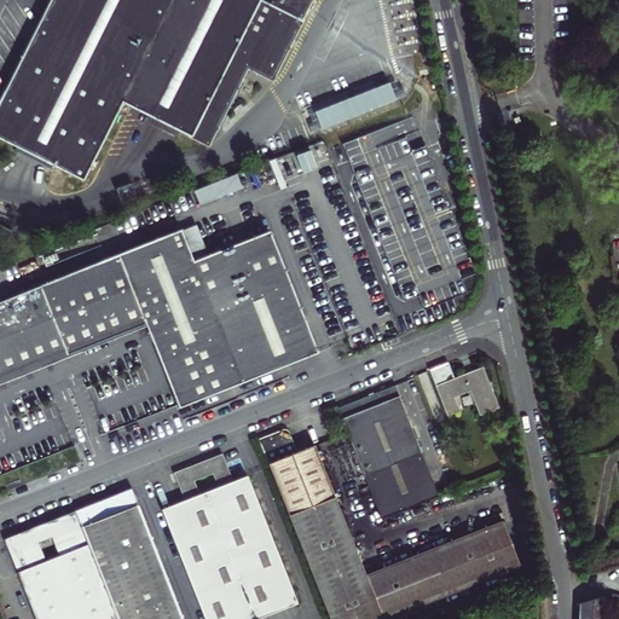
[(50,0),(5,92),(0,100),(0,138),(16,148),(15,150),(51,168),(52,165),(84,180),(122,103),(131,106),(129,109),(179,133),(179,132),(208,146),(242,75),(239,74),(243,65),(271,80),(311,0),(50,0)]
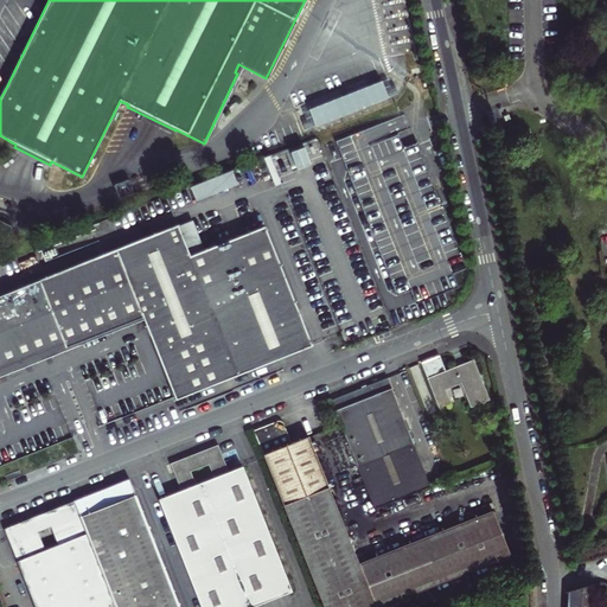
[(302,112),(368,87),(365,80),(299,104),(302,112)]
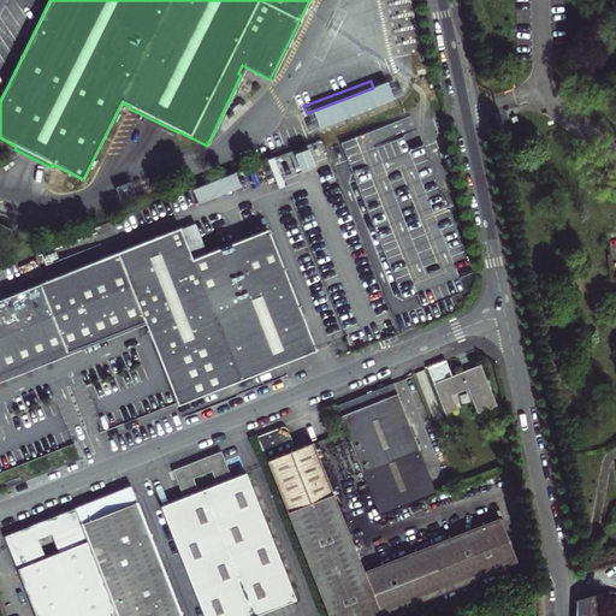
[(390,83),(317,113),(324,130),(397,100),(390,83)]
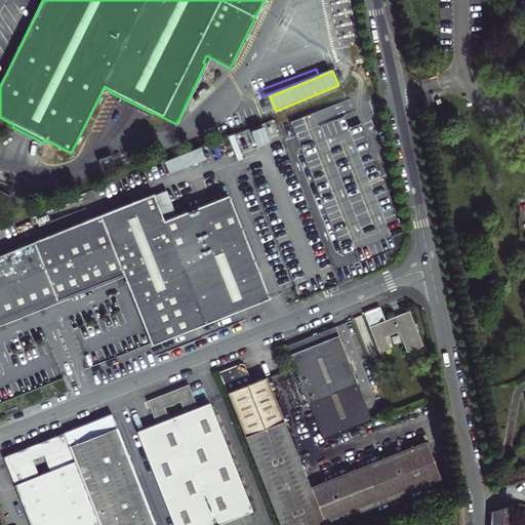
[(255,96),(248,99),(254,114),(261,112),(255,96)]
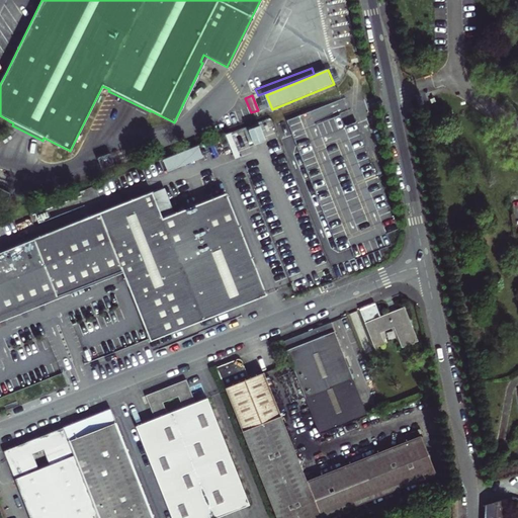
[(347,98),(287,121),(339,252),(350,248),(352,252),(355,259),(392,245),(387,233),(400,228),(358,122),(344,127),(339,115),(352,111),(347,98)]
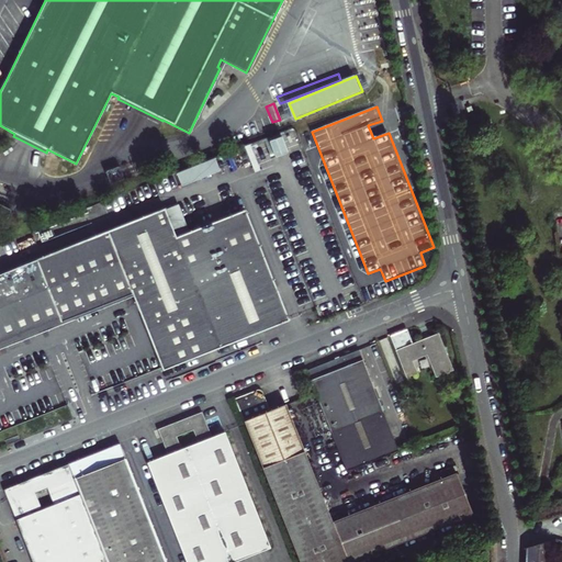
[(215,159),(176,175),(181,188),(221,172),(215,159)]
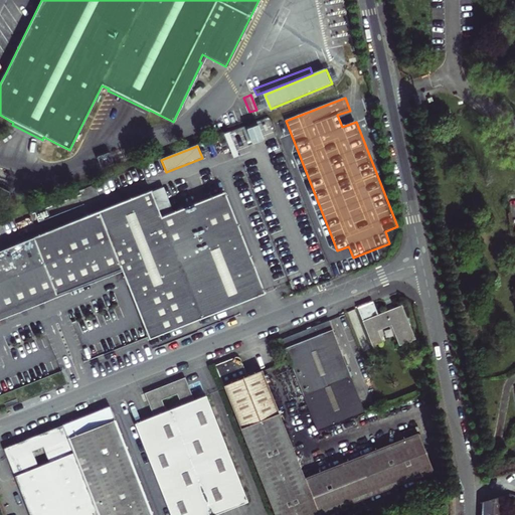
[(151,191),(161,218),(173,213),(163,187),(151,191)]
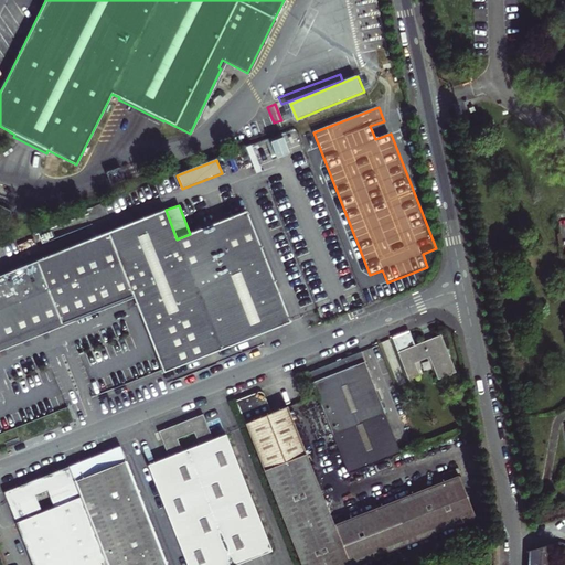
[(0,342),(59,319),(61,324),(134,296),(161,368),(164,373),(290,322),(246,211),(190,234),(177,240),(166,210),(38,262),(0,276),(0,342)]
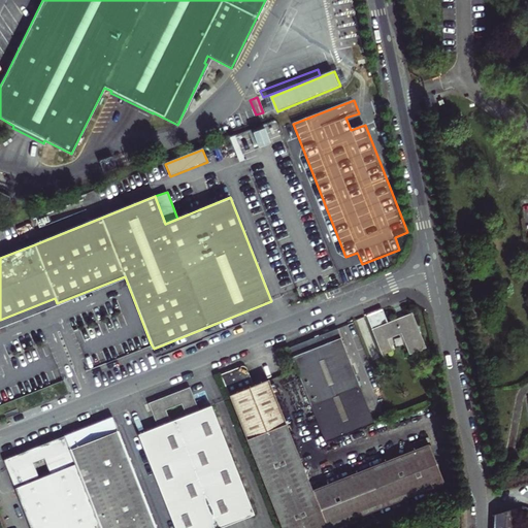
[(382,309),(367,315),(382,354),(391,351),(387,338),(401,332),(408,355),(425,348),(411,312),(388,322),(382,309)]
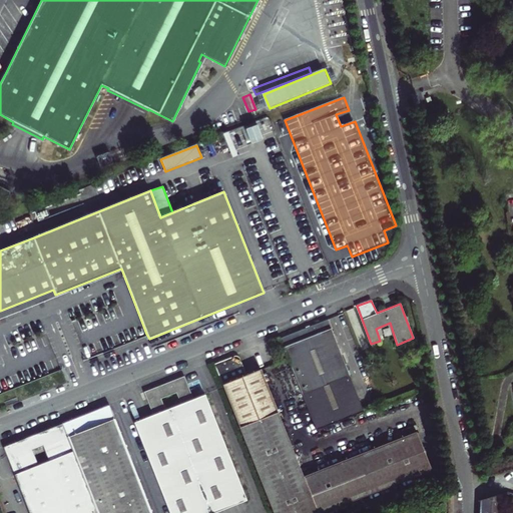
[(348,322),(356,320),(353,310),(345,312),(348,322)]
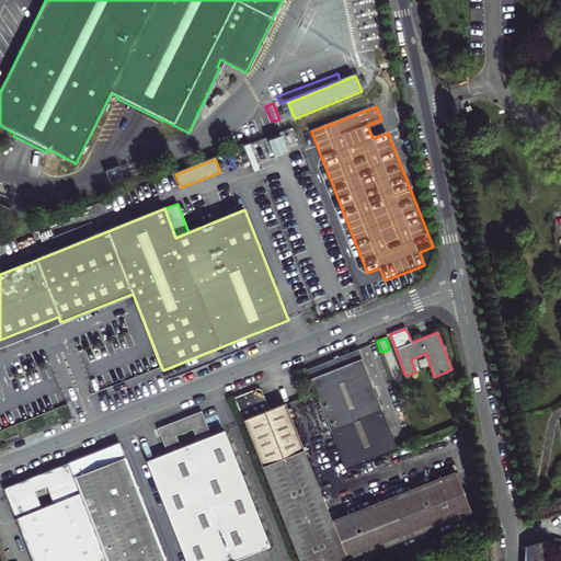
[(316,392),(330,432),(346,470),(398,450),(358,350),(306,369),(309,377),(316,392)]
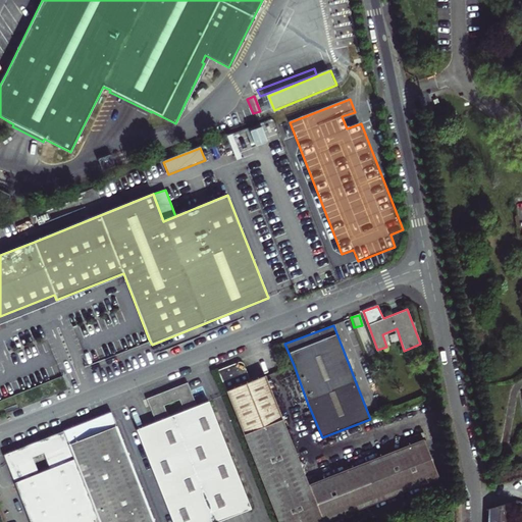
[(277,354),(288,351),(284,344),(284,343),(274,347),(277,354)]
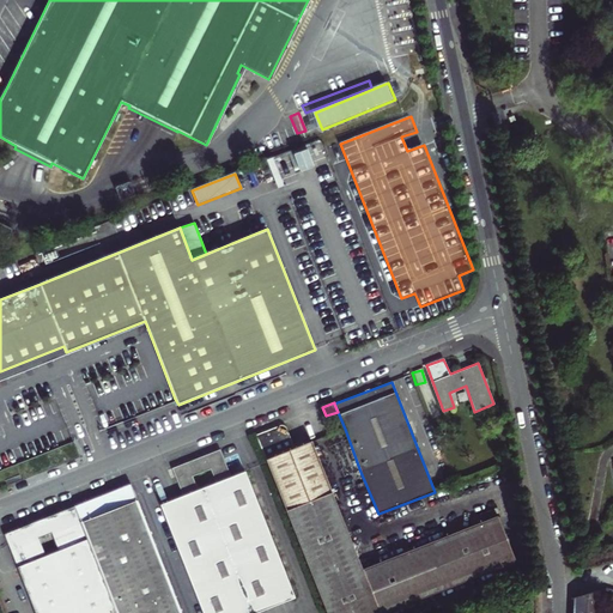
[(280,424),(255,434),(327,612),(380,612),(381,612),(516,559),(497,514),(362,568),(310,441),(293,447),(286,426),(280,424)]
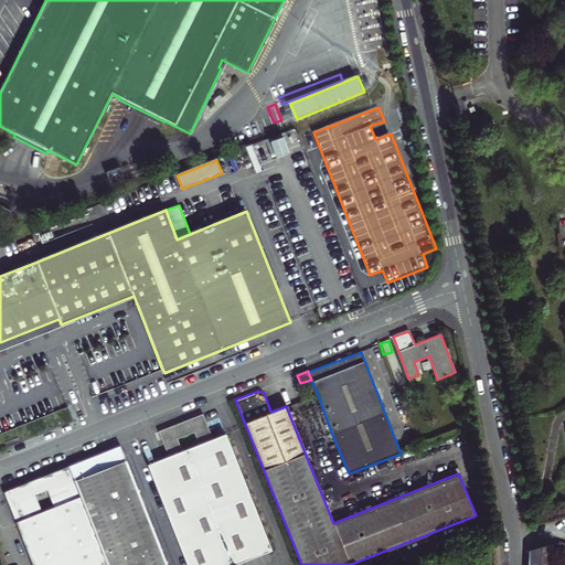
[(158,430),(168,456),(148,464),(188,564),(232,564),(272,550),(225,434),(213,438),(203,413),(158,430)]
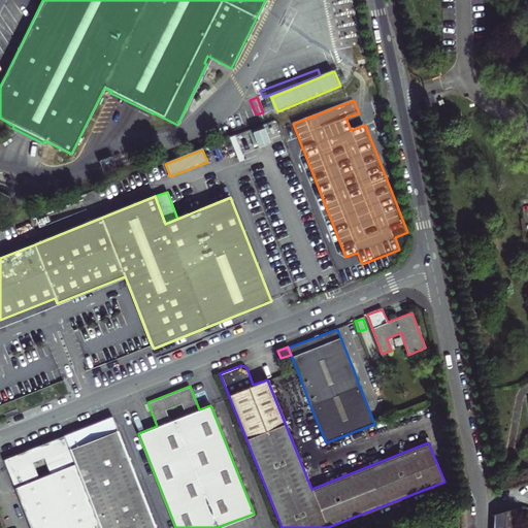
[(405,414),(390,420),(393,428),(408,421),(405,414)]
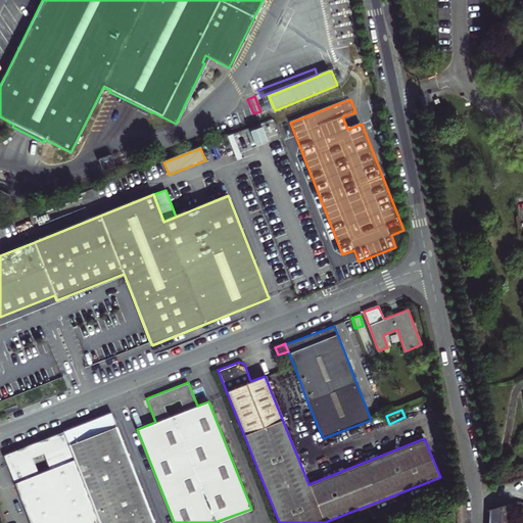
[(155,522),(111,412),(64,431),(99,522),(155,522)]
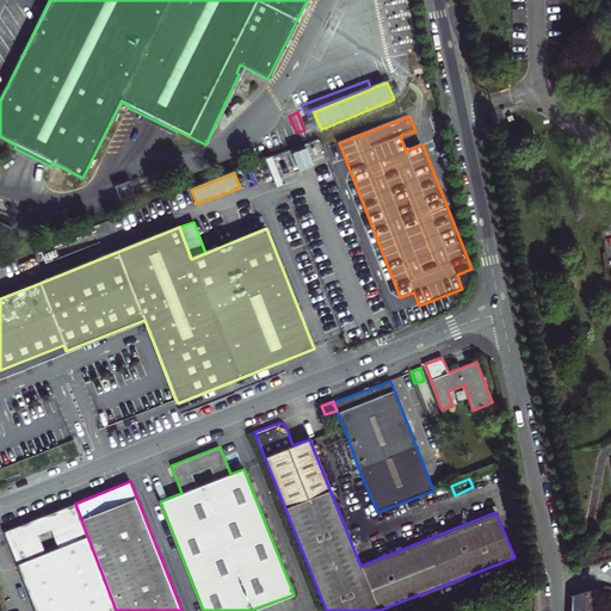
[(116,610),(75,504),(5,531),(35,610),(116,610)]
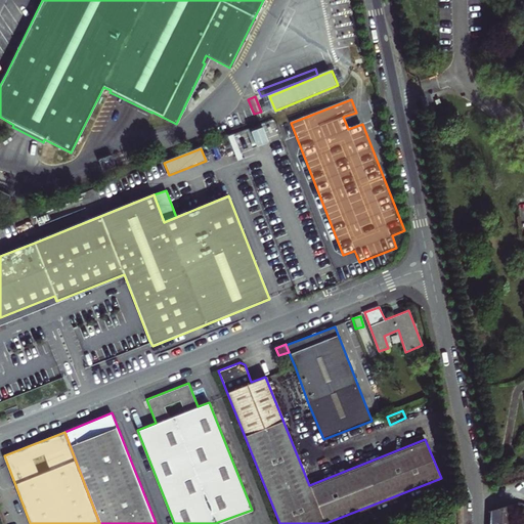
[(512,523),(513,503),(490,509),(488,523),(512,523)]
